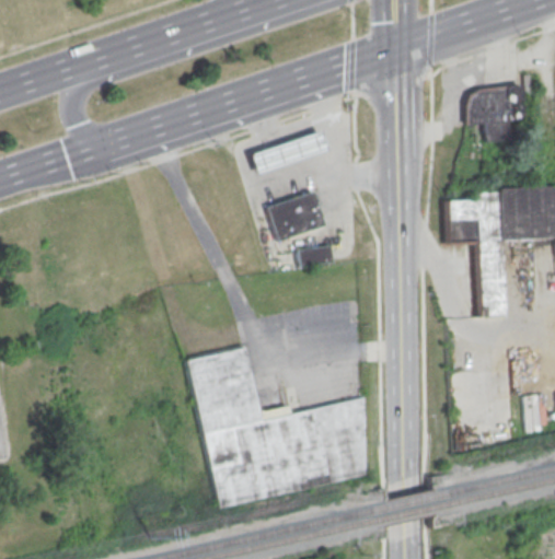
[(523,86),(467,89),(469,126),(484,126),(484,141),(511,140),(511,121),(524,121),(523,86)]
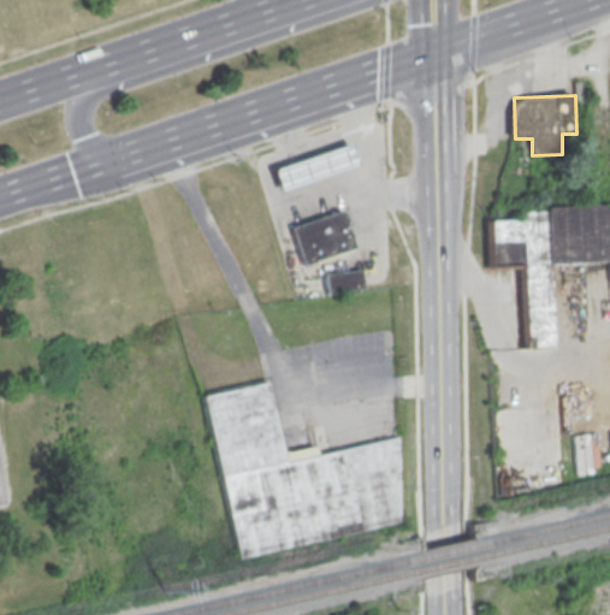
[(284,195),(362,169),(355,146),(277,171),(284,195)]
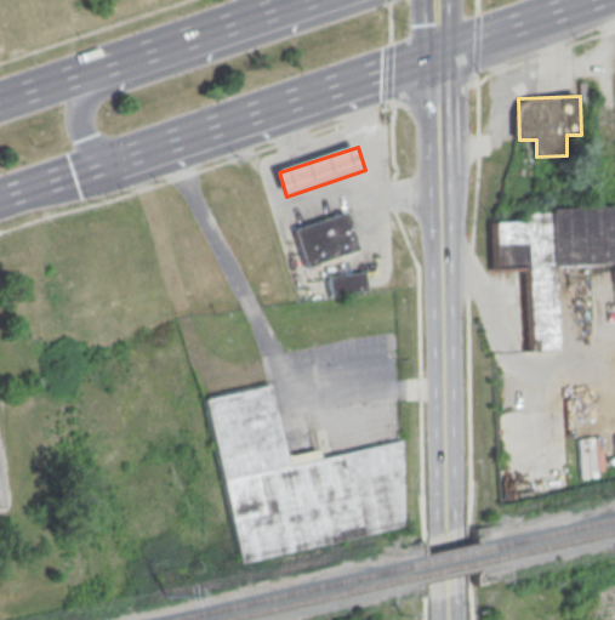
[(531,269),(534,352),(561,351),(557,266),(614,263),(614,208),(529,211),(529,222),(495,223),(496,271),(531,269)]
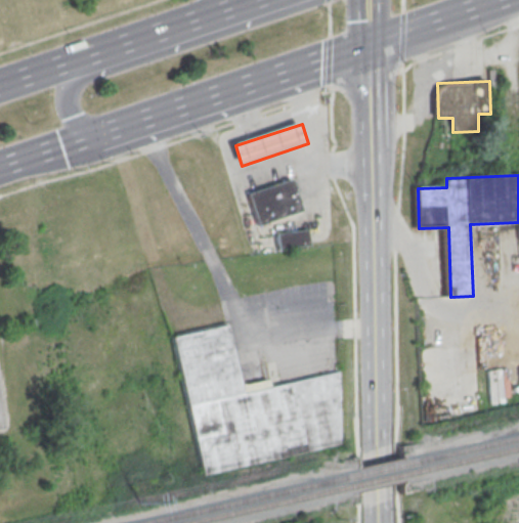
[(295,180),(251,195),(260,225),(272,221),(278,221),(305,213),(295,180)]
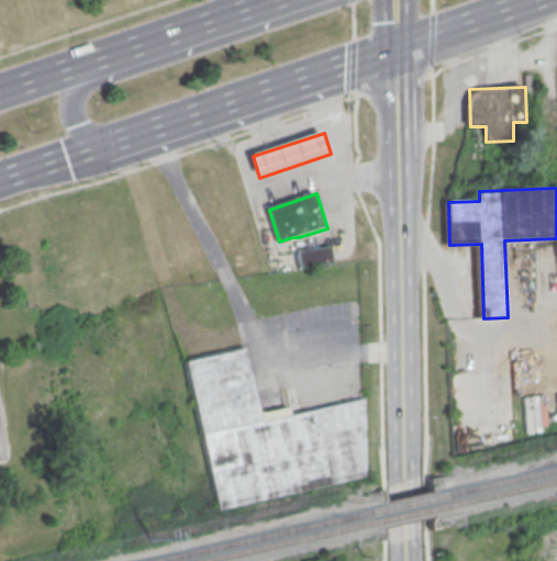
[(299,250),(301,266),(334,261),(332,246),(299,250)]
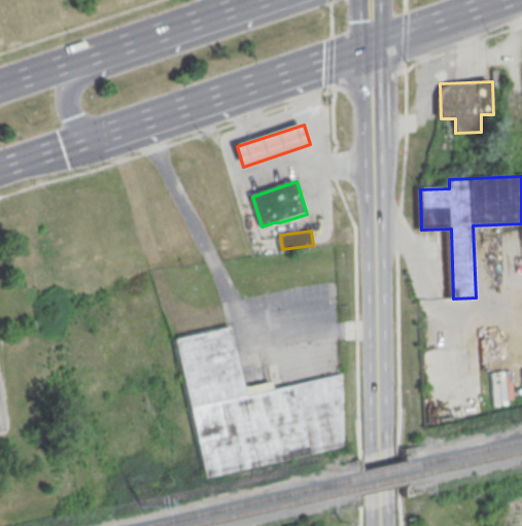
[(177,339),(207,477),(345,446),(344,373),(247,394),(232,326),(177,339)]
